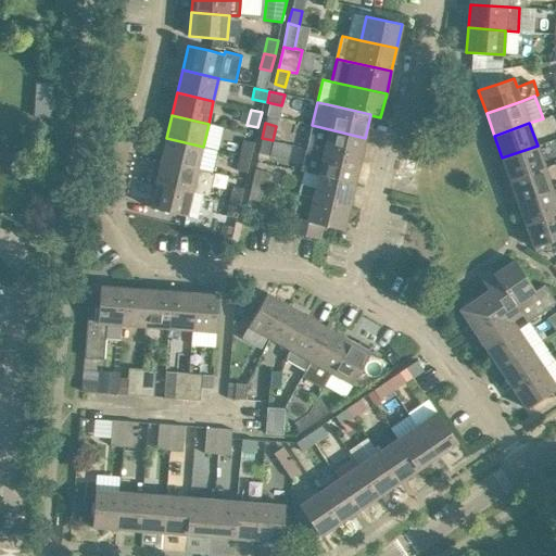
[(361,161),(365,138),(312,125),(306,148),(324,152),(361,161)]
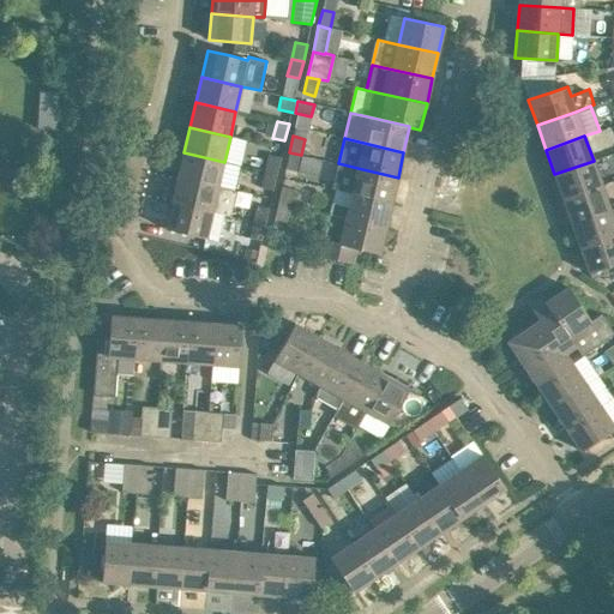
[(218,186),(224,162),(184,152),(178,176),(218,186)]
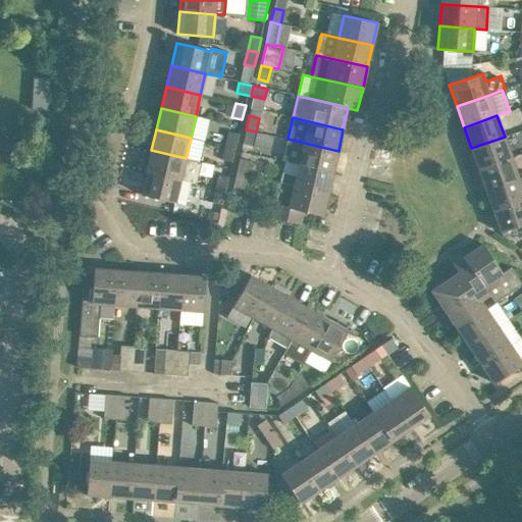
[(253,146),(256,132),(246,129),(243,144),(253,146)]
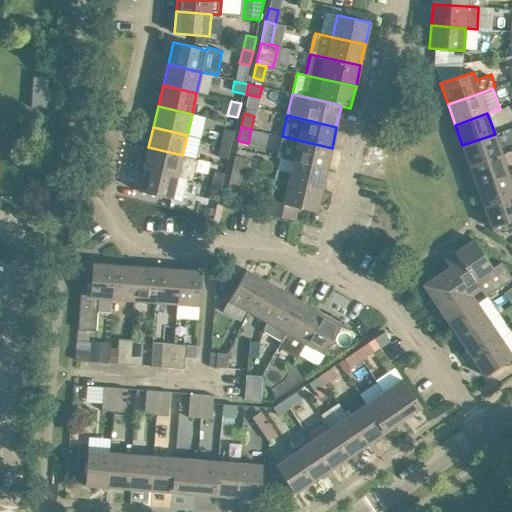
[(231,145),(234,131),(224,129),(221,143),(231,145)]
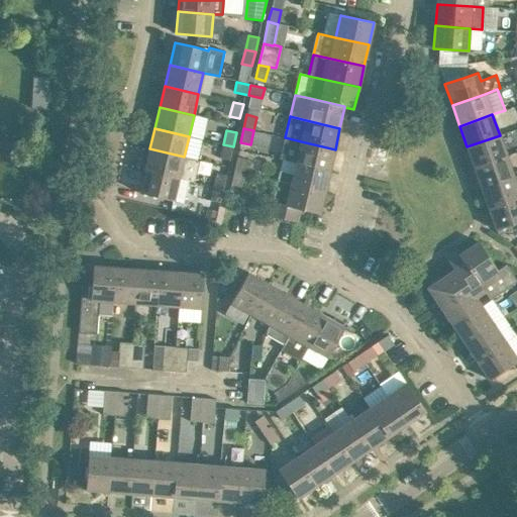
[(470,154),(466,156),(470,169),(507,156),(500,135),(467,146),(470,154)]
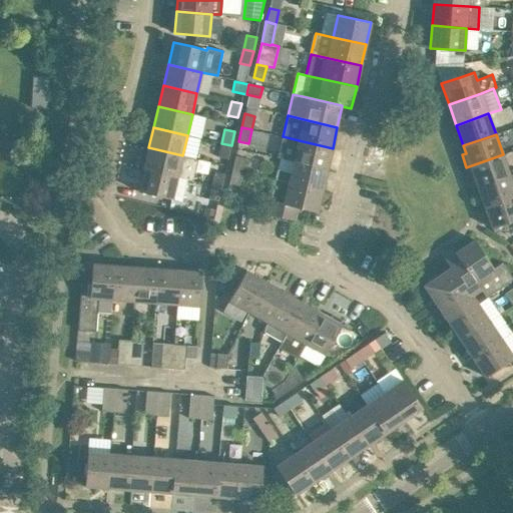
[(328,169),(333,148),(299,140),(283,136),(279,157),(295,161),(328,169)]
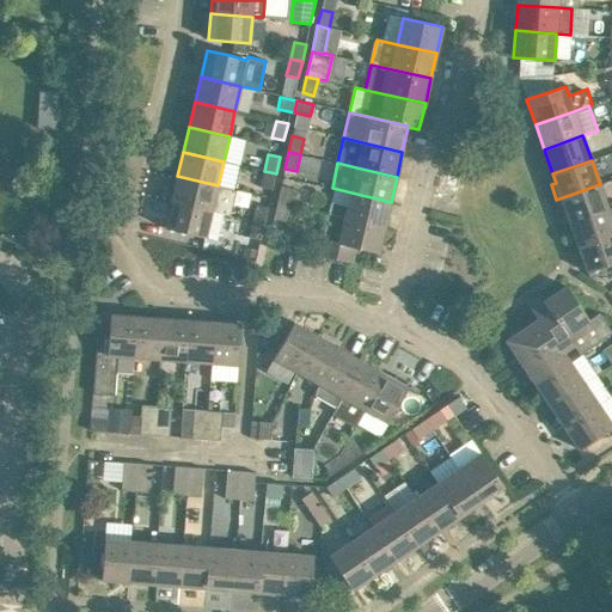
[(273,190),(276,173),(264,171),(261,188),(273,190)]
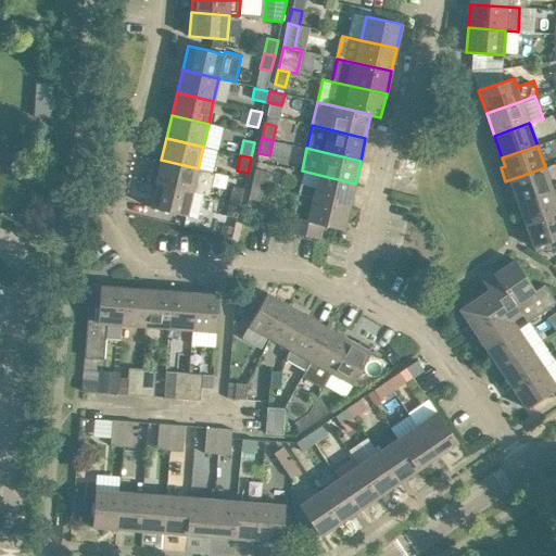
[(213,173),(198,168),(161,160),(155,184),(207,196),(213,173)]
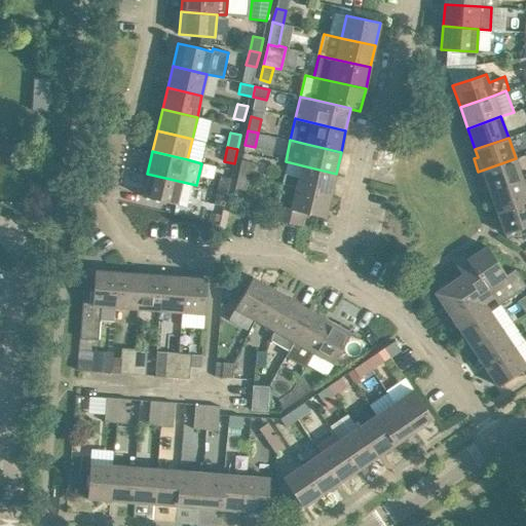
[(516,158),(478,172),(483,186),(487,184),(489,191),(523,180),(516,158)]
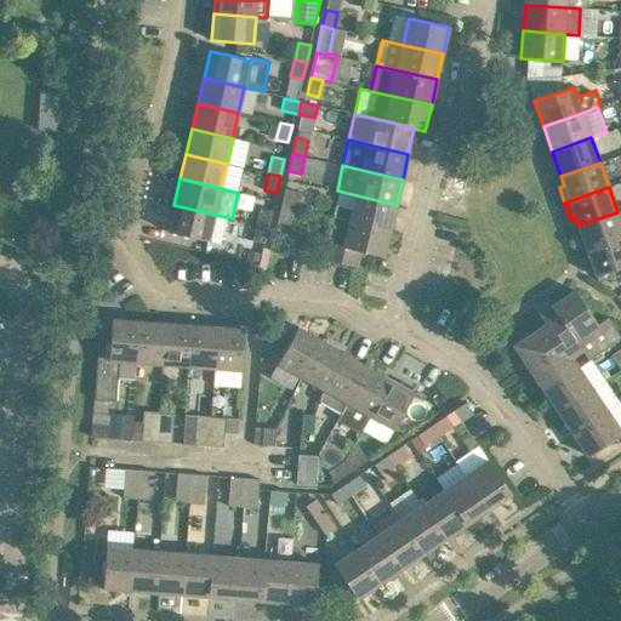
[(292,209),(297,192),(285,188),(281,205),(292,209)]
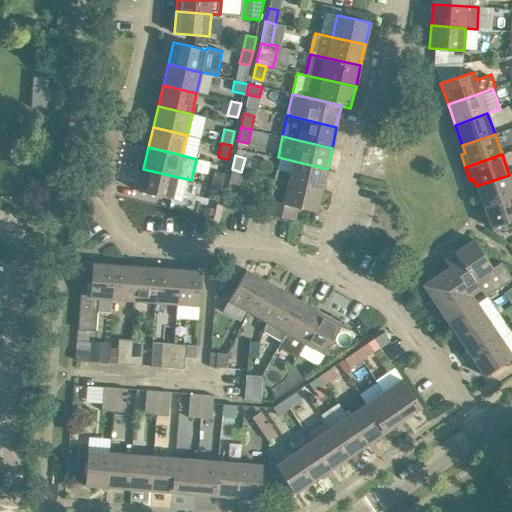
[(322,190),(327,169),(294,161),(291,173),(277,169),(275,179),(289,182),(322,190)]
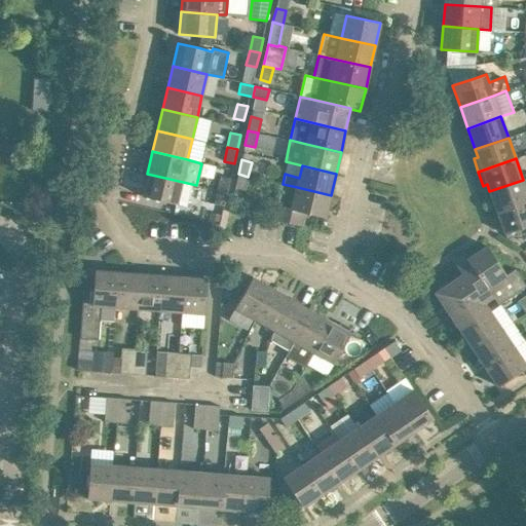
[(198,185),(196,185),(147,174),(142,196),(177,204),(180,192),(195,195),(198,185)]
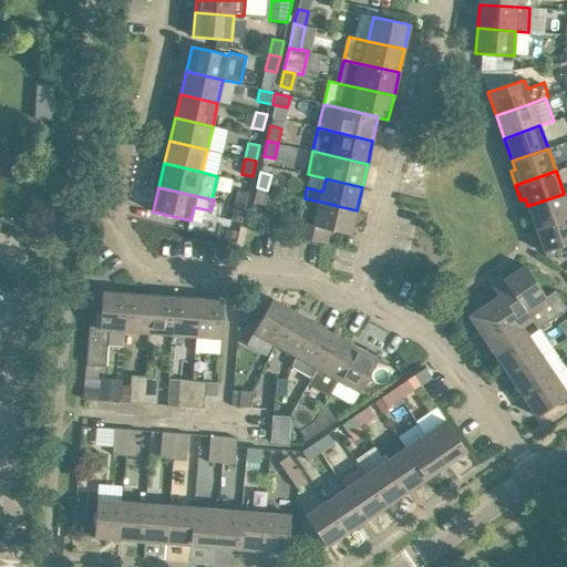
[(264,205),(267,191),(257,187),(253,203),(264,205)]
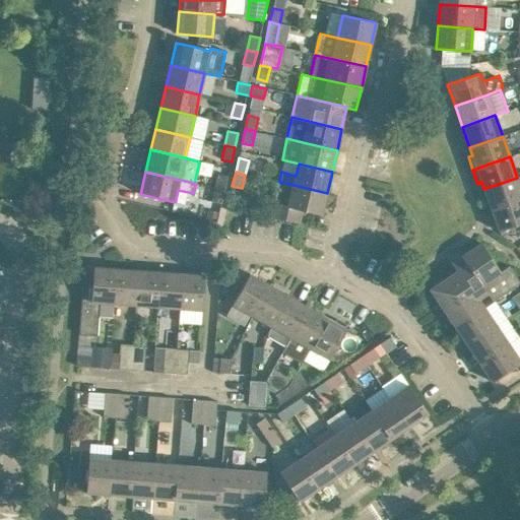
[(224,190),(228,176),(218,174),(214,188),(224,190)]
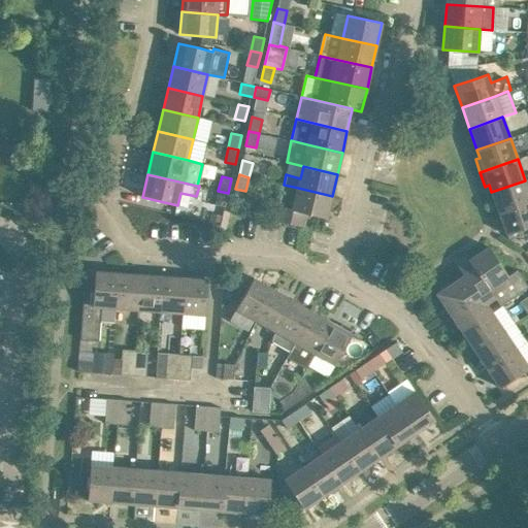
[(527,178),(525,180),(491,192),(499,213),(527,202),(527,178)]
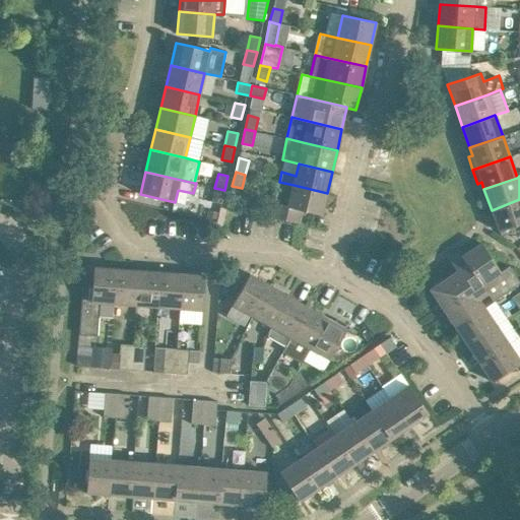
[(273,203),(270,216),(299,223),(302,210),(322,215),(327,193),(294,185),(288,206),(273,203)]
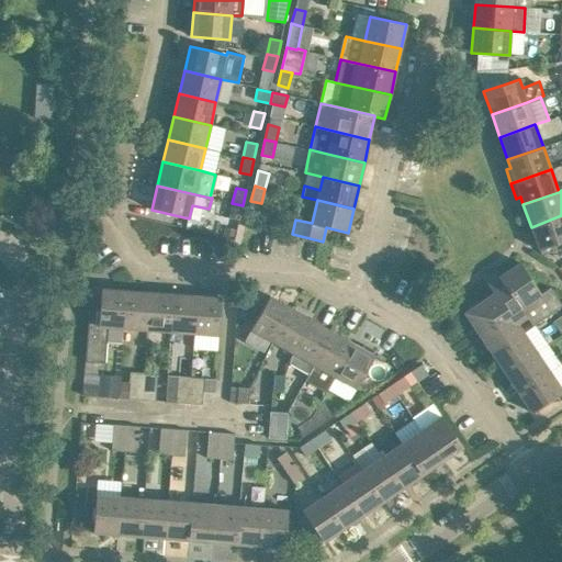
[(239,221),(243,205),(232,203),(228,218),(239,221)]
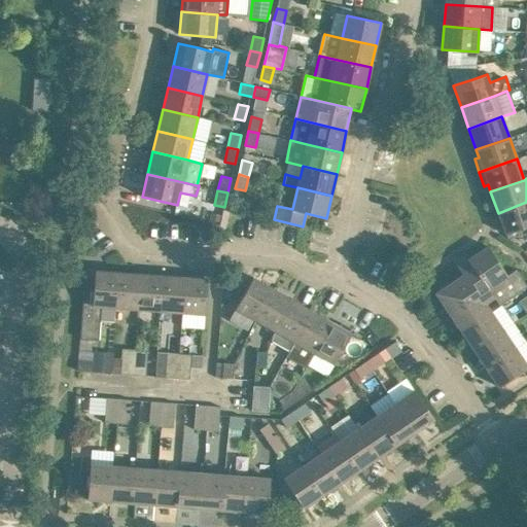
[(236,198),(234,209),(250,212),(252,201),(236,198)]
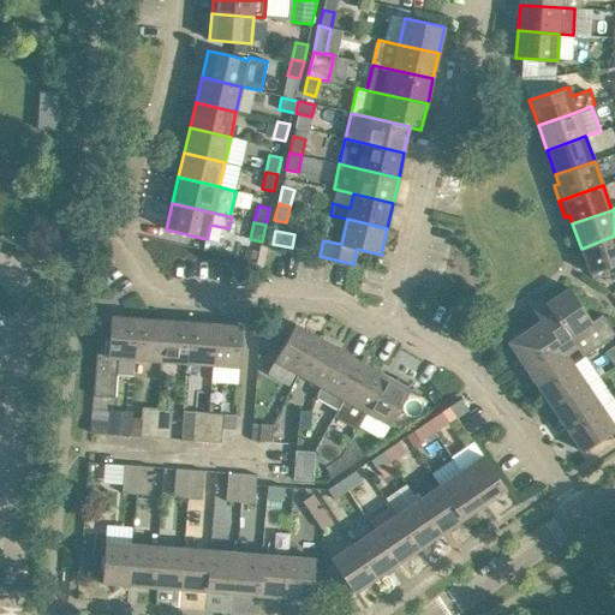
[(614,236),(581,249),(590,274),(613,266),(614,264),(614,236)]
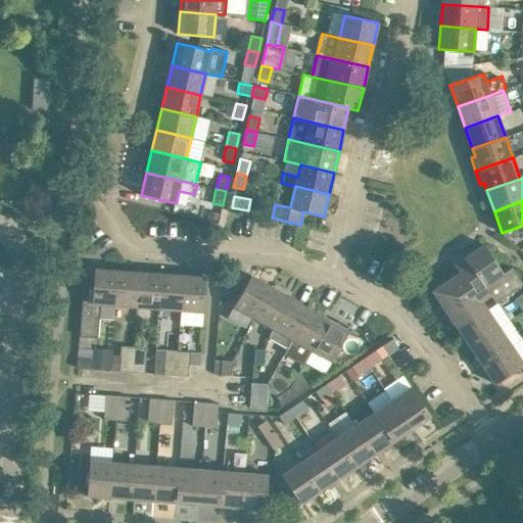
[(500,268),(495,262),(484,244),(467,256),(464,257),(480,281),(500,268)]
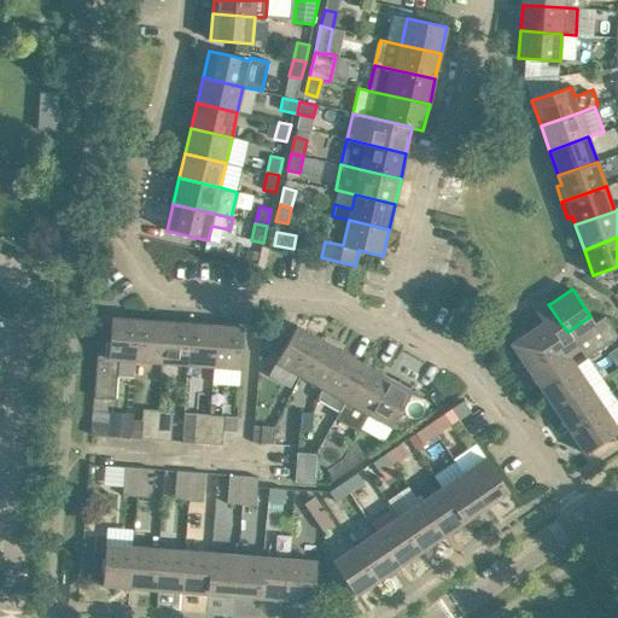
[(548,304),(552,303),(547,296),(531,307),(542,322),(546,321),(559,340),(560,344),(569,356),(579,349),(578,349),(567,332),(548,304)]
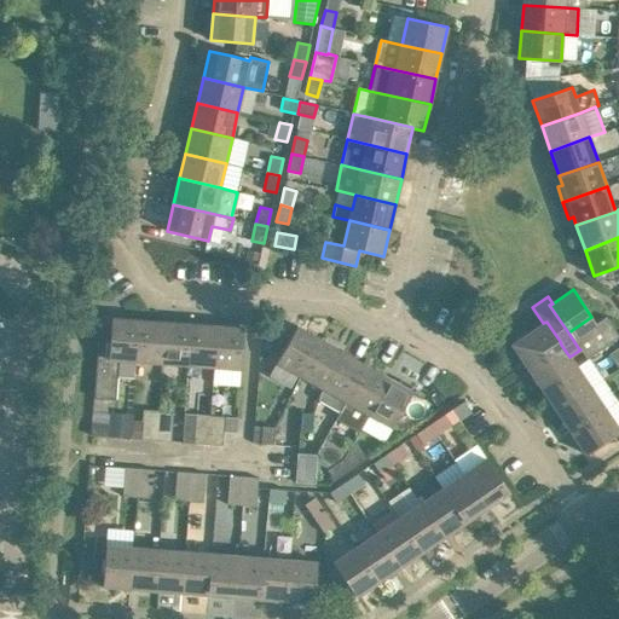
[(99,322),(94,398),(115,400),(117,377),(134,379),(136,362),(139,320),(137,320),(138,314),(122,313),(122,319),(111,318),(111,323),(99,322)]
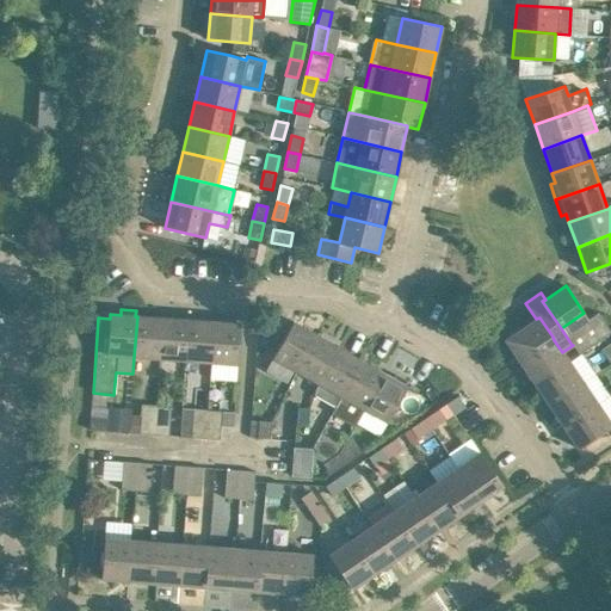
[(573,345),(579,355),(610,333),(610,331),(598,313),(588,320),(584,313),(561,328),(572,345),(573,345)]
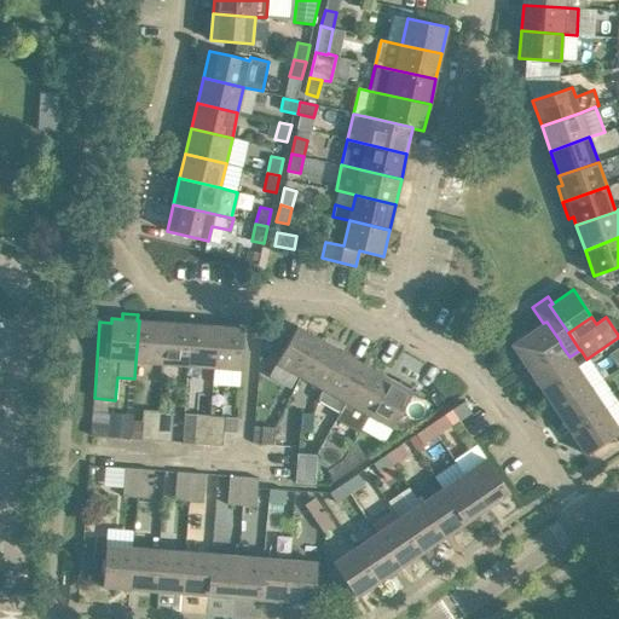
[(162,364),(165,322),(139,320),(136,362),(162,364)]
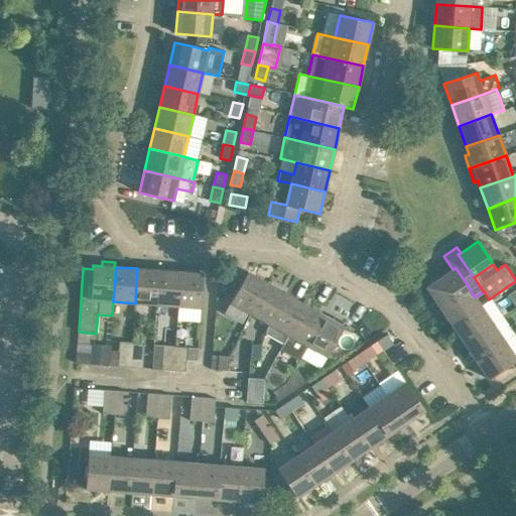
[(156,304),(159,270),(137,268),(135,303),(156,304)]
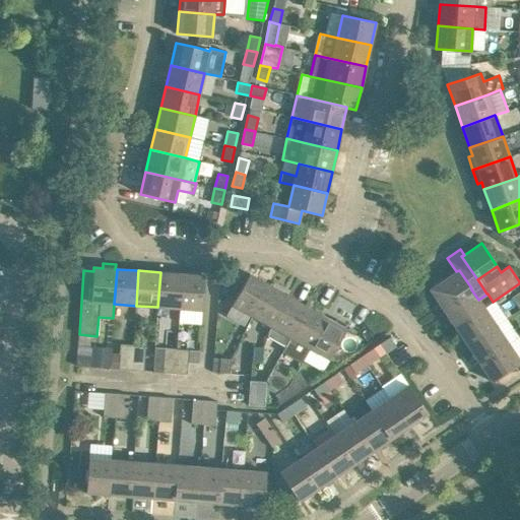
[(471,289),(470,286),(459,270),(456,271),(430,289),(443,309),(471,289)]
